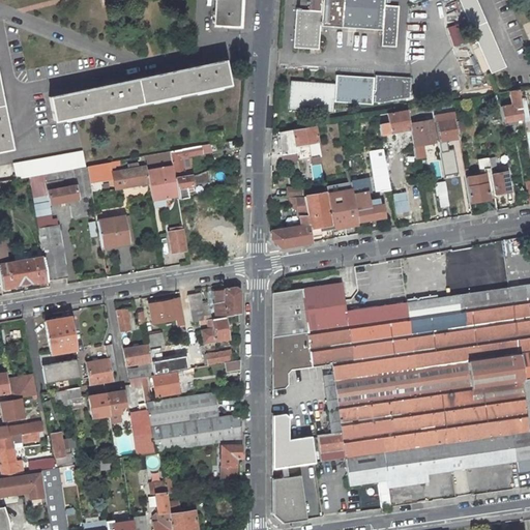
[(214,0),(214,26),(228,26),(228,27),(240,28),(241,0),(214,0)]
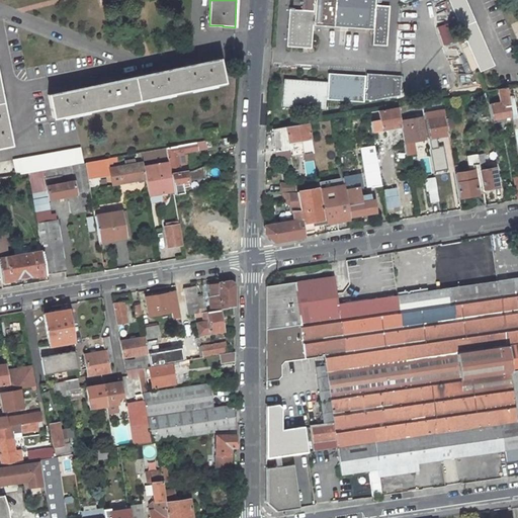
[(373,29),(374,0),(303,0),(301,10),(293,10),(293,8),(290,8),(290,9),(289,9),(287,47),(311,49),(313,25),(373,29)]
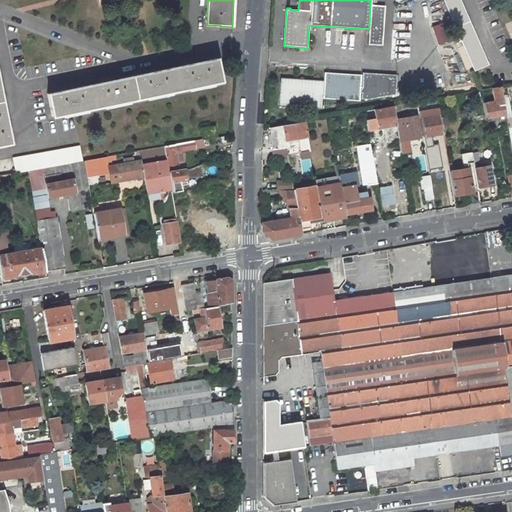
[(443,0),(474,71),(488,65),(460,0),(443,0)]
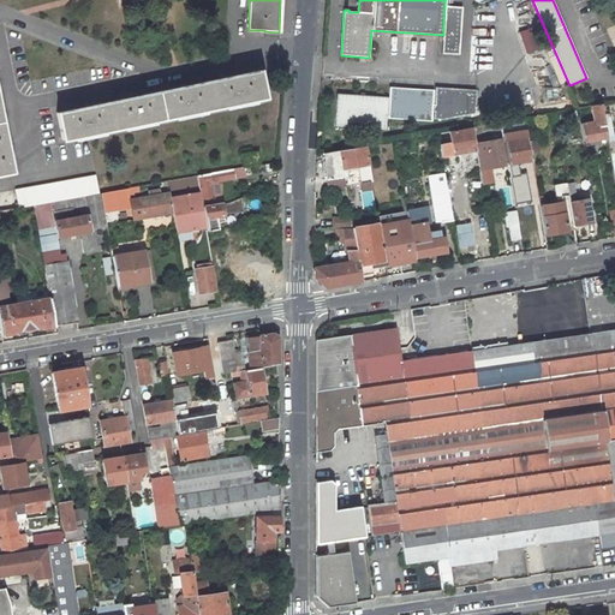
[(536,27),(518,27),(526,53),(547,53),(536,27)]
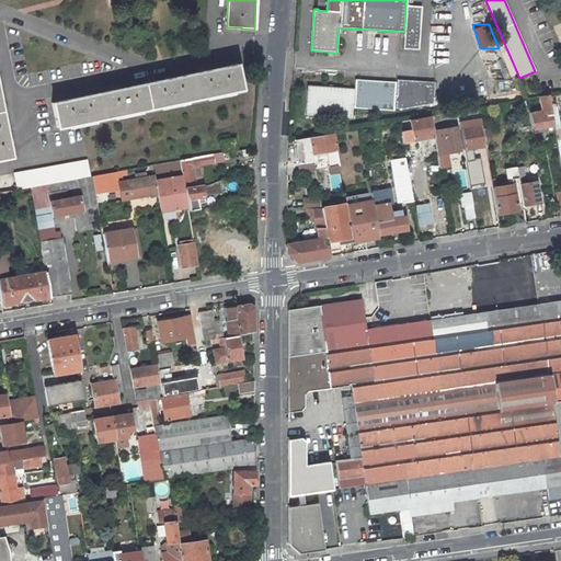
[(241,89),(237,64),(52,102),(57,127),(241,89)]
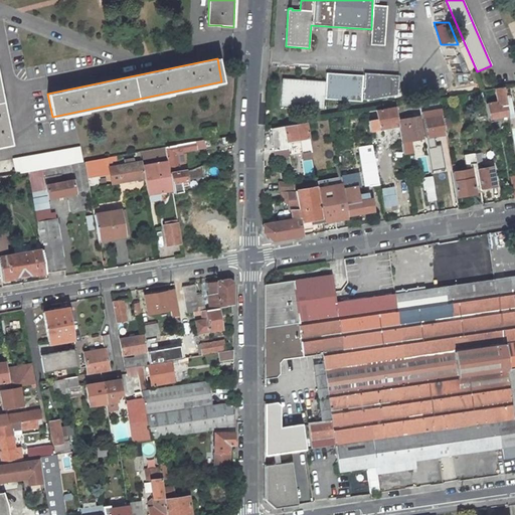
[(324,81),(283,78),(281,106),(322,109),(323,97),(325,97),(325,99),(360,101),(361,93),(361,88),(362,75),(326,73),(326,82),(324,81)]
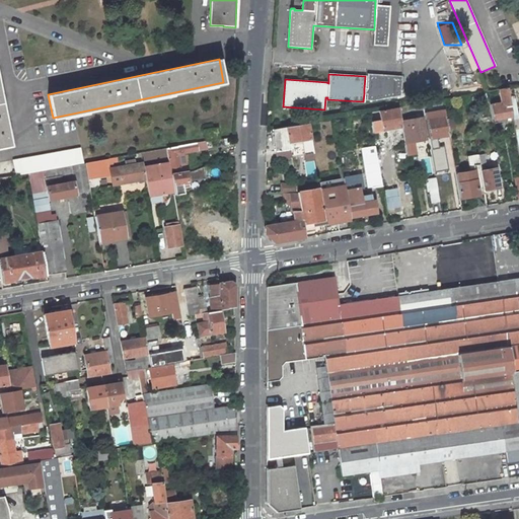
[(367,88),(364,88),(364,93),(366,93),(366,99),(373,100),(399,95),(400,76),(368,74),(367,88)]
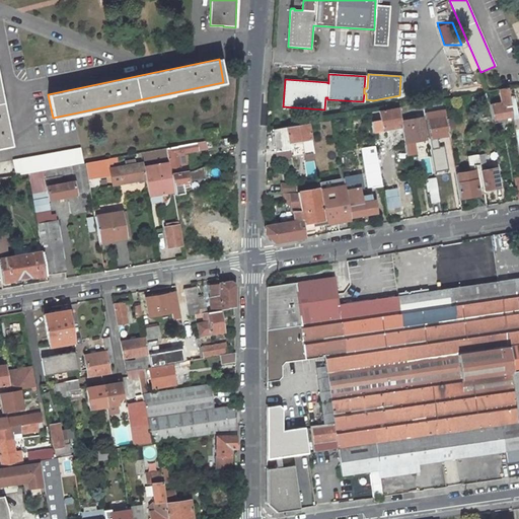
[(501,102),(490,104),(492,119),(498,118),(499,123),(507,121),(506,117),(512,116),(510,103),(507,87),(498,89),(501,102)]
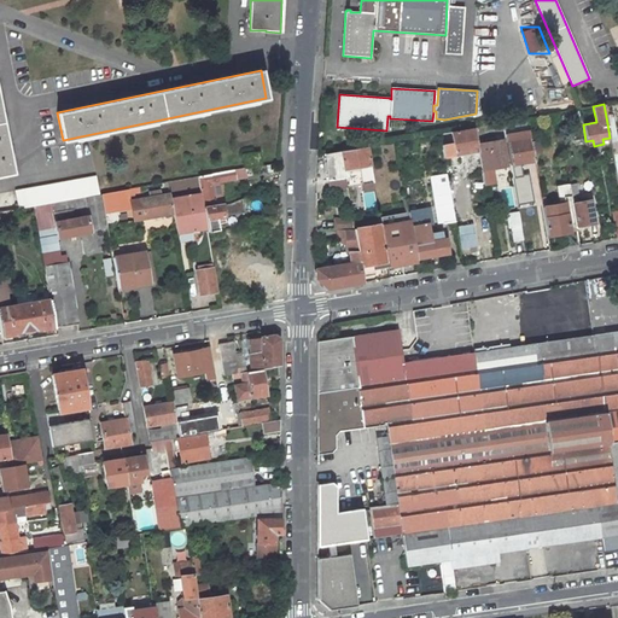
[(0,111),(0,175),(12,173),(0,111)]
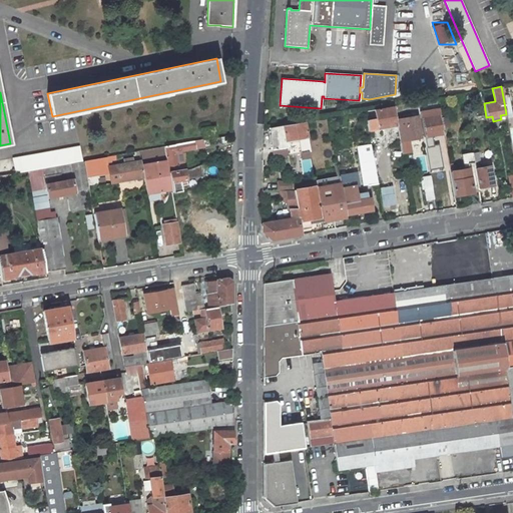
[(427,99),(418,101),(419,107),(420,114),(423,113),(429,112),(427,99)]
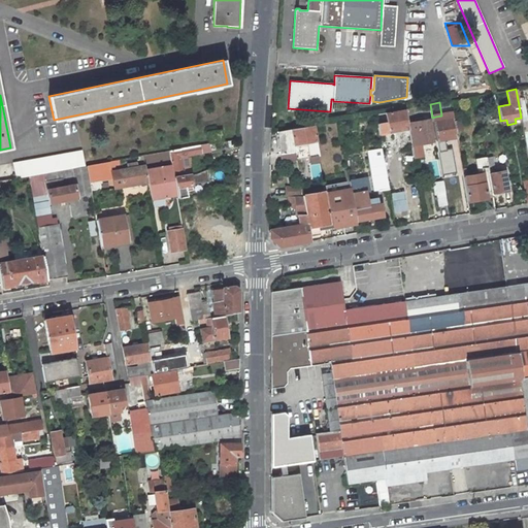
[(521,120),(527,119),(525,104),(519,105),(521,118),(521,120)]
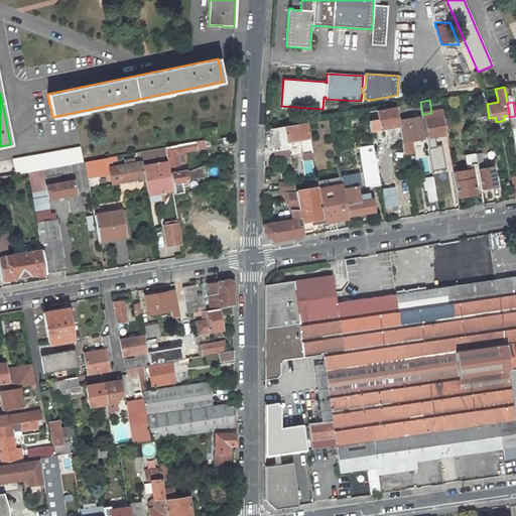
[(422,115),(426,137),(445,134),(441,106),(432,107),(433,117),(426,118),(425,114),(422,115)]
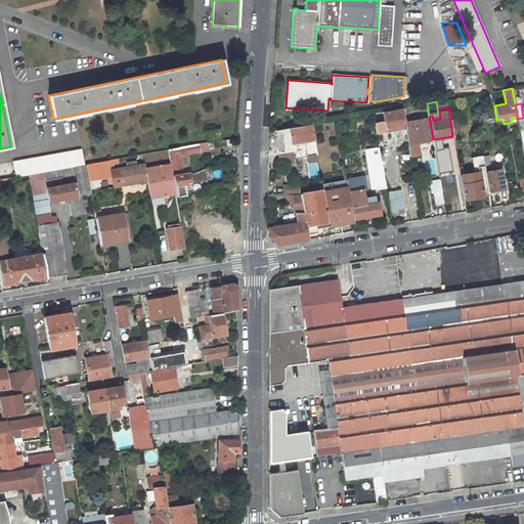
[(373,114),(374,120),(376,133),(405,128),(401,108),(373,114)]
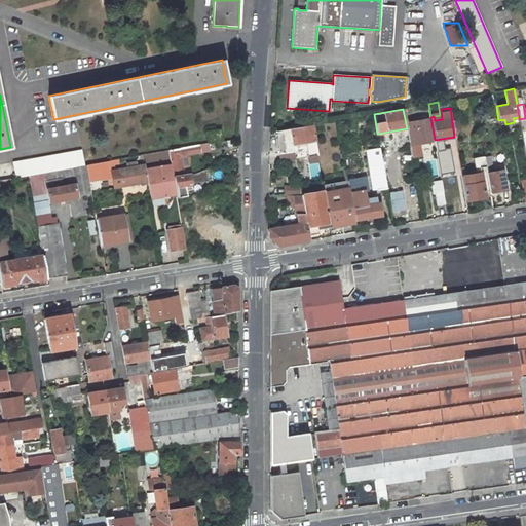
[(419,143),(431,141),(427,119),(409,122),(409,119),(406,120),(410,145),(409,145),(411,157),(421,155),(419,143)]
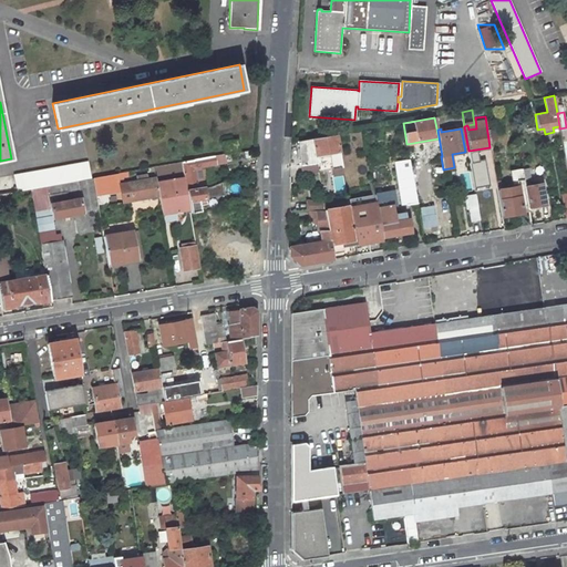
[(338,143),(349,141),(348,132),(337,134),(338,143)]
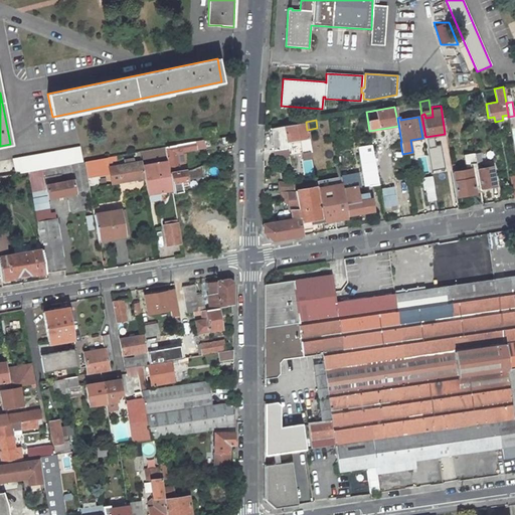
[(271,128),(273,150),(288,148),(287,141),(305,138),(305,141),(302,142),(303,144),(301,145),(302,153),(311,151),(307,130),(306,122),(271,128)]
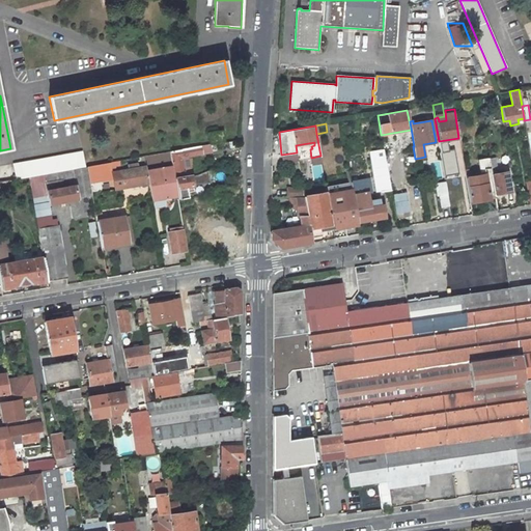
[(211,143),(224,141),(222,132),(208,134),(211,143)]
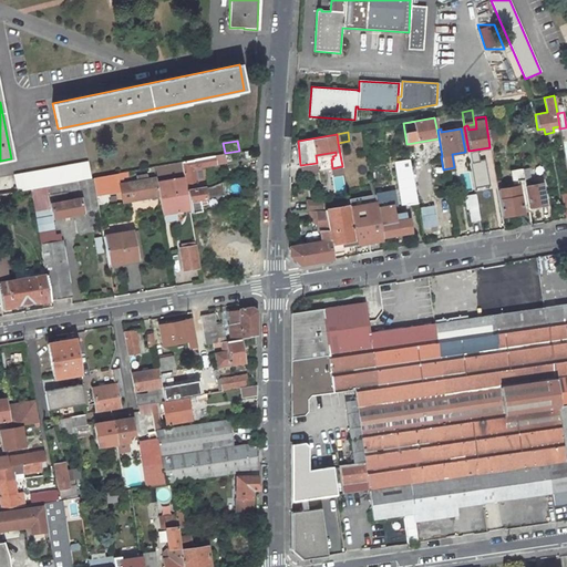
[(225,154),(182,162),(185,178),(186,191),(197,188),(195,174),(194,168),(204,166),(227,163),(225,154)]
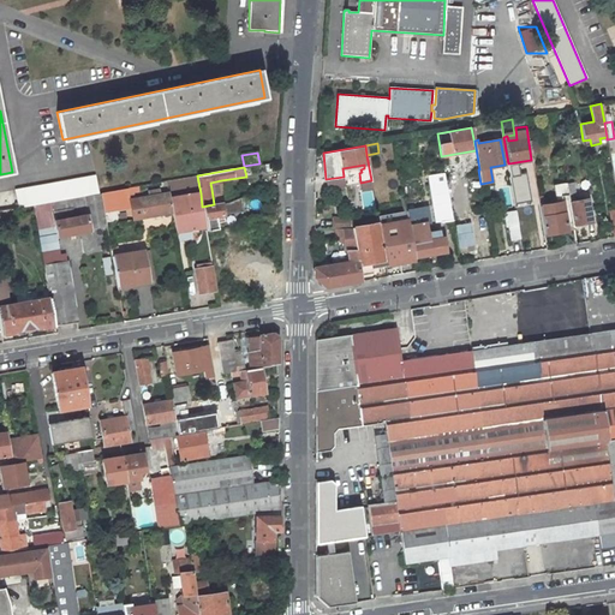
[(509,174),(513,203),(530,201),(526,172),(509,174)]
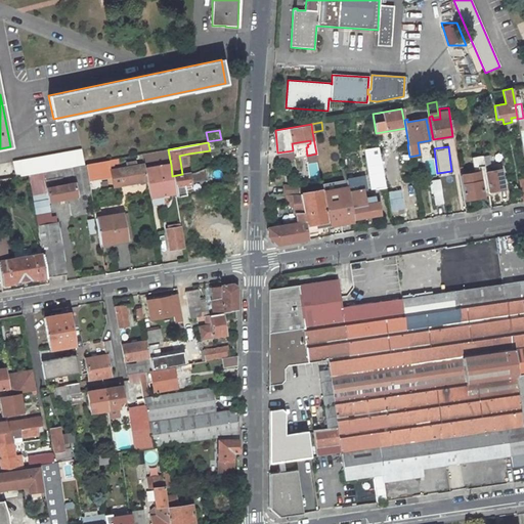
[(70,167),(84,164),(81,149),(12,162),(14,173),(12,173),(12,177),(29,174),(42,172),(70,167)]
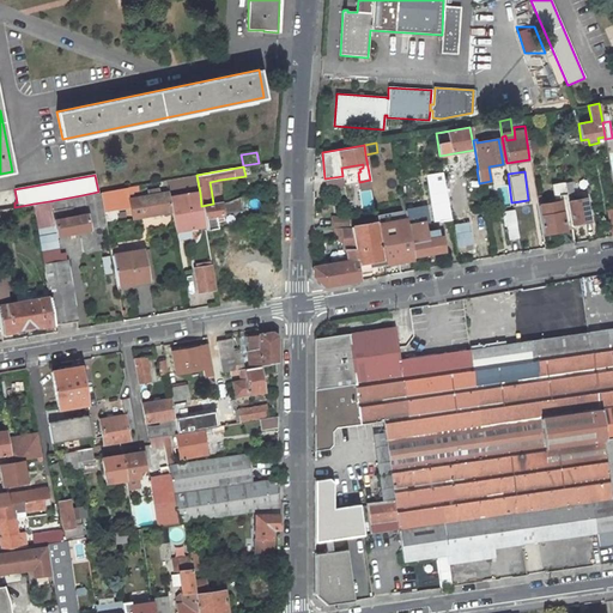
[(343,176),(325,178),(327,189),(345,186),(343,176)]
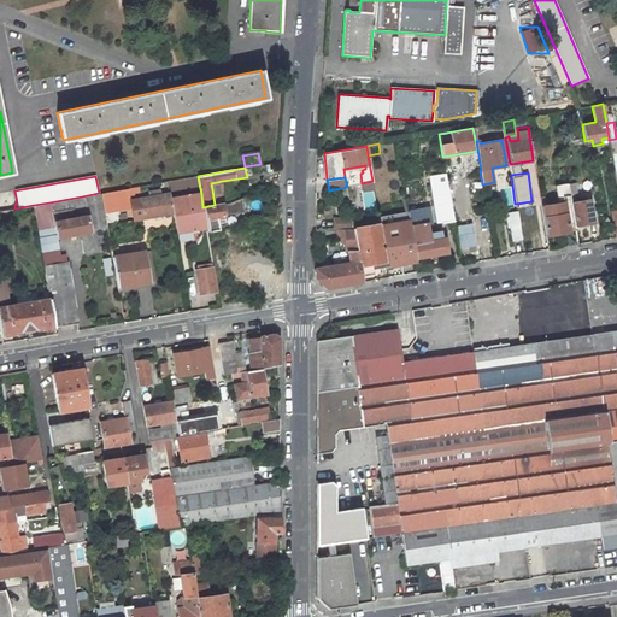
[(436,189),(448,187),(446,178),(435,181),(436,189)]
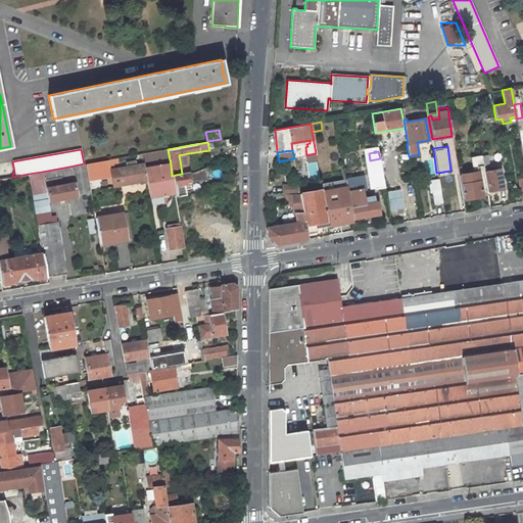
[(306,155),(307,162),(318,160),(316,153),(306,155)]
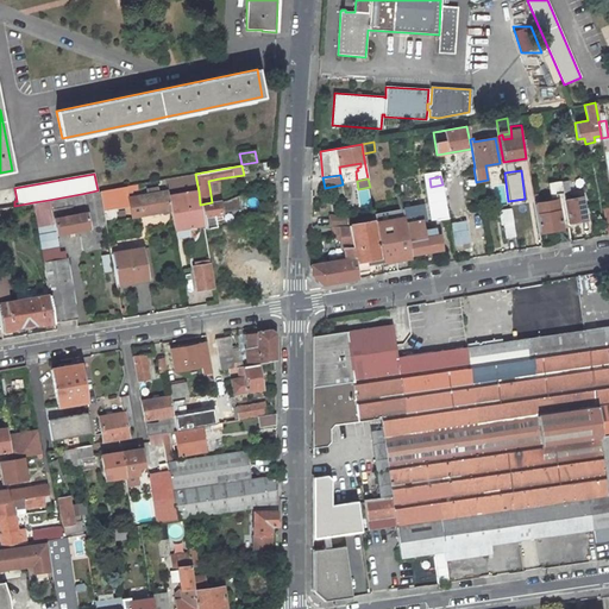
[(575,180),(560,182),(563,193),(566,192),(576,190),(575,180)]
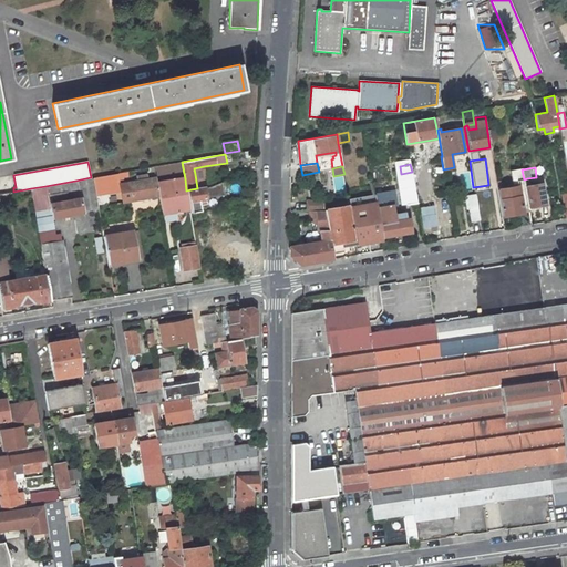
[(460,189),(473,187),(470,169),(456,172),(460,189)]
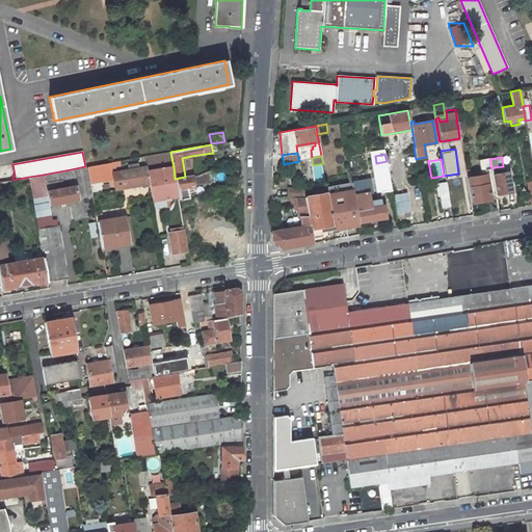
[(467,176),(471,203),(497,198),(491,168),(489,159),(479,161),(481,177),(470,178),(470,176),(467,176)]
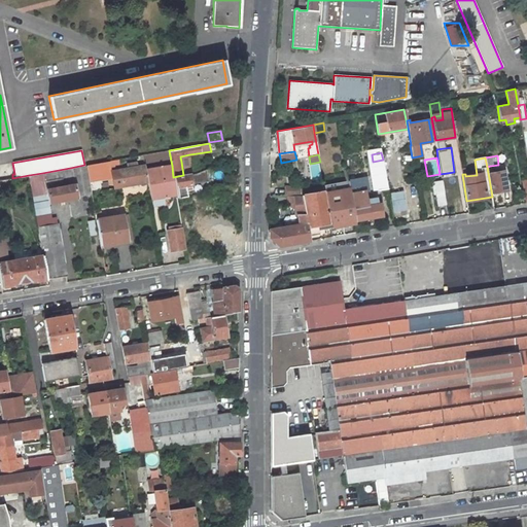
[(386,181),(399,178),(395,159),(383,161),(386,181)]
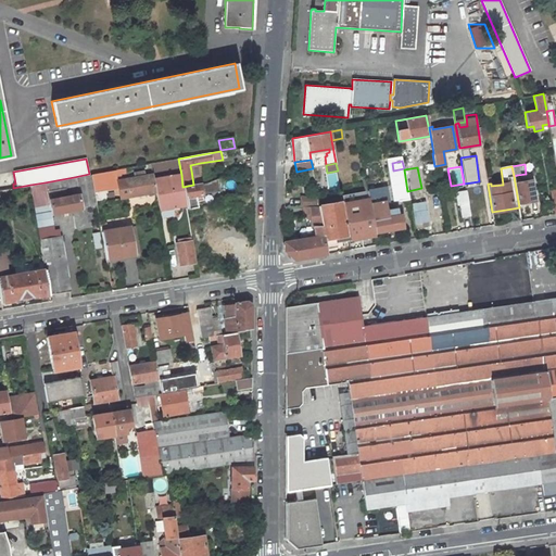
[(122,174),(126,174),(126,168),(91,174),(93,189),(118,185),(117,178),(122,177),(122,174)]
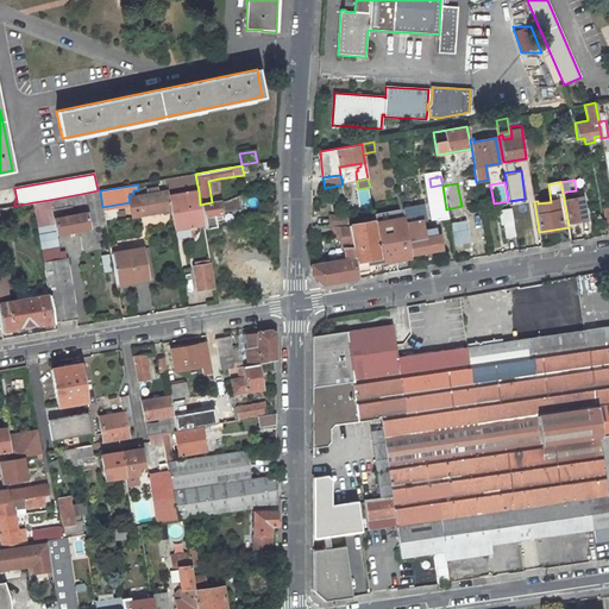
[(443,184),(431,187),(437,219),(449,218),(446,209),(443,186),(443,184)]
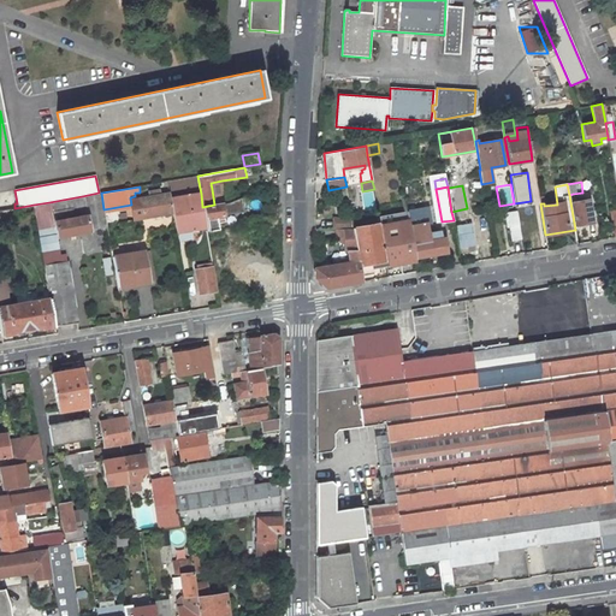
[(170,200),(169,194),(160,195),(159,190),(148,193),(149,197),(140,199),(143,218),(173,213),(171,199),(170,200)]
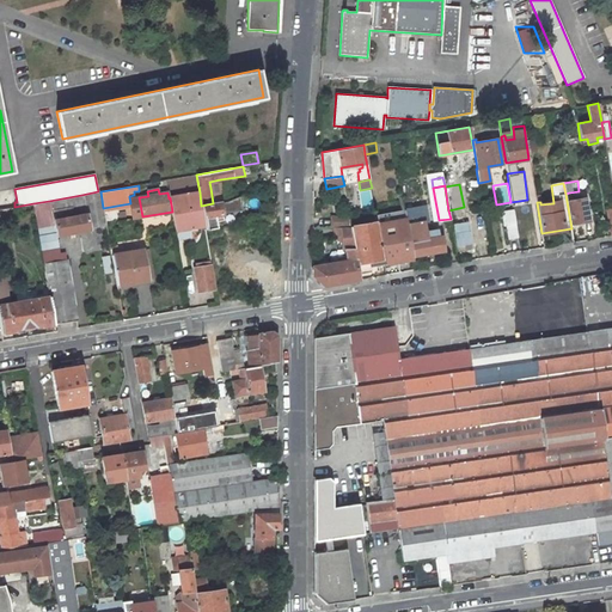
[(105,225),(101,193),(85,195),(85,199),(87,214),(90,227),(105,225)]
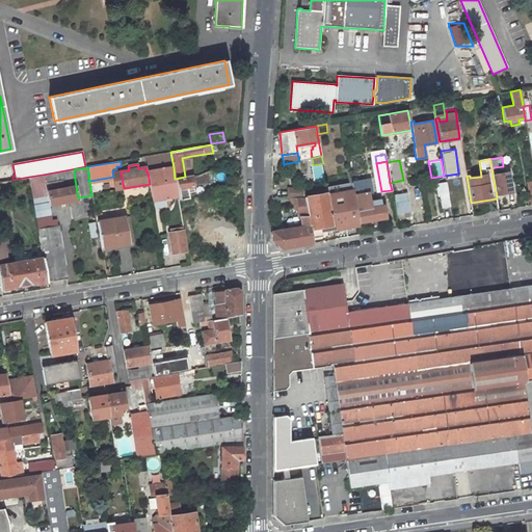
[(165,197),(178,196),(175,179),(174,167),(148,171),(150,184),(152,196),(165,194),(165,197)]
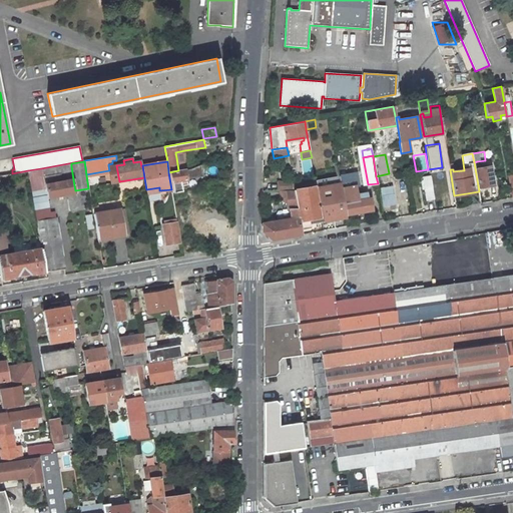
[(68,164),(68,163),(41,168),(43,177),(61,173),(62,181),(72,179),(73,179),(71,166),(69,166),(68,164)]
